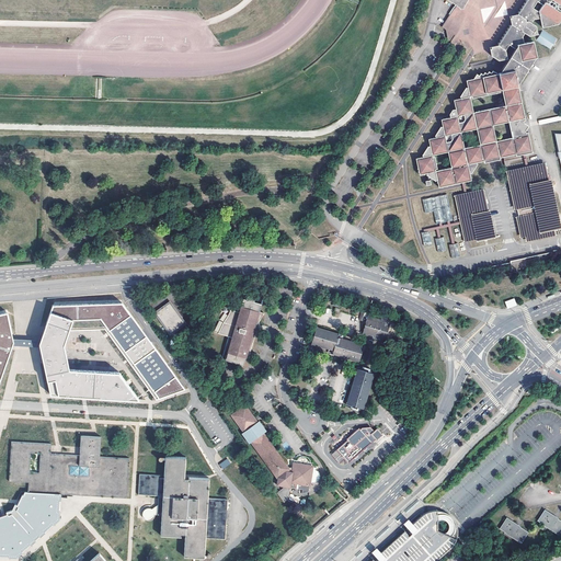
[(521,6),(521,8),(522,8),(522,9),(521,9),(518,9),(519,11),(519,12),(518,11),(517,12),(517,13),(518,14),(517,14),(511,16),(511,18),(510,18),(511,25),(510,25),(507,25),(508,27),(508,29),(507,29),(506,29),(506,30),(507,31),(506,31),(504,31),(504,33),(505,33),(504,34),(502,34),(503,36),(503,37),(502,36),(501,37),(501,39),(499,39),(499,42),(500,42),(499,43),(496,43),(496,45),(497,45),(496,46),(490,47),(490,49),(489,49),(490,56),(497,61),(501,60),(505,63),(499,73),(497,75),(492,70),(491,72),(488,71),(487,75),(484,72),(482,76),(480,73),(478,76),(476,75),(473,79),(466,81),(467,88),(465,88),(459,96),(460,100),(454,101),(455,110),(453,110),(451,111),(448,115),(449,117),(439,119),(442,127),(439,127),(434,136),(434,138),(427,139),(428,147),(427,147),(421,157),(421,158),(414,159),(418,175),(425,174),(425,176),(428,178),(425,182),(424,182),(425,186),(430,185),(430,181),(431,179),(434,182),(436,181),(437,189),(454,184),(461,183),(464,182),(470,181),(469,174),(470,174),(477,165),(477,163),(483,162),(483,164),(489,163),(492,162),(494,161),(500,160),(499,158),(504,157),(515,155),(516,157),(523,156),(526,155),(533,153),(528,136),(528,133),(525,134),(525,132),(528,127),(523,124),(523,122),(525,121),(525,118),(521,103),(517,87),(517,86),(524,73),(528,72),(527,69),(535,58),(536,58),(533,42),(523,44),(522,37),(524,34),(528,36),(535,35),(538,36),(536,41),(550,49),(557,39),(542,31),(540,35),(537,33),(535,26),(530,23),(533,19),(539,18),(541,29),(558,24),(560,20),(560,0),(526,0),(527,0),(526,0),(524,0),(525,2),(525,3),(524,2),(523,3),(523,4),(524,6),(523,6),(521,6)]
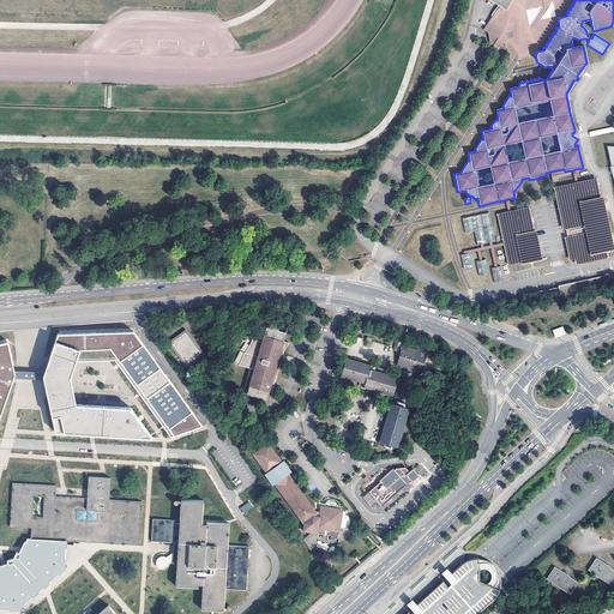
[(613,126),(589,132),(589,134),(590,137),(613,131),(613,126)]
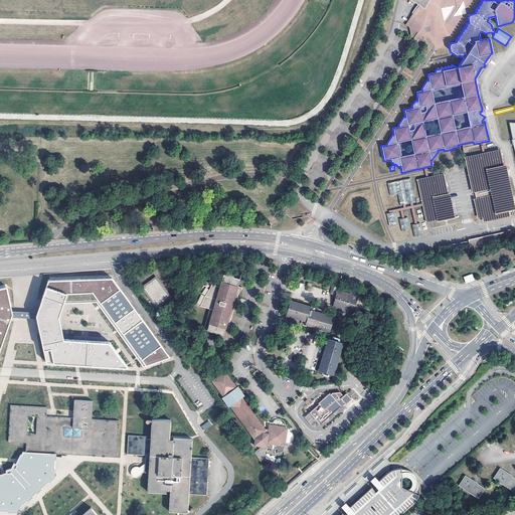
[(466,157),(465,157),(464,157),(466,166),(467,168),(467,169),(472,193),(475,193),(476,199),(473,199),(476,212),(478,218),(480,218),(482,217),(483,222),(510,217),(509,212),(514,210),(513,203),(505,166),(504,166),(500,150),(488,152),(485,153),(483,153),(482,154),(466,157)]
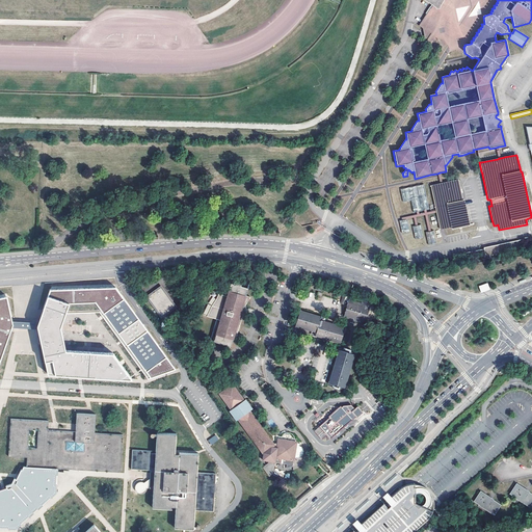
[(440,184),(430,186),(434,205),(435,211),(436,212),(436,213),(436,216),(439,225),(440,231),(441,230),(445,230),(451,229),(451,230),(459,229),(462,228),(470,227),(469,223),(463,200),(463,201),(458,180),(442,183),(441,183),(440,184)]
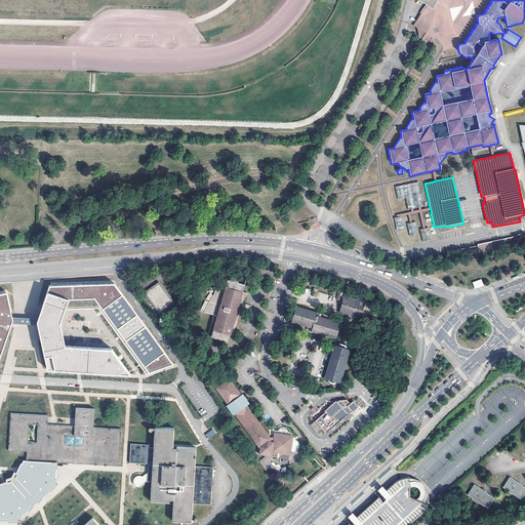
[(403,186),(395,187),(398,200),(405,198),(408,210),(410,209),(411,209),(412,209),(415,208),(418,207),(419,207),(420,207),(423,206),(422,203),(418,182),(410,184),(403,186)]
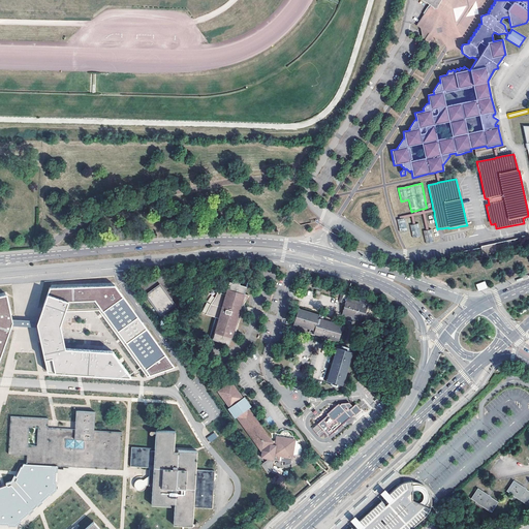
[(95,205),(110,199),(107,194),(94,199),(95,205)]
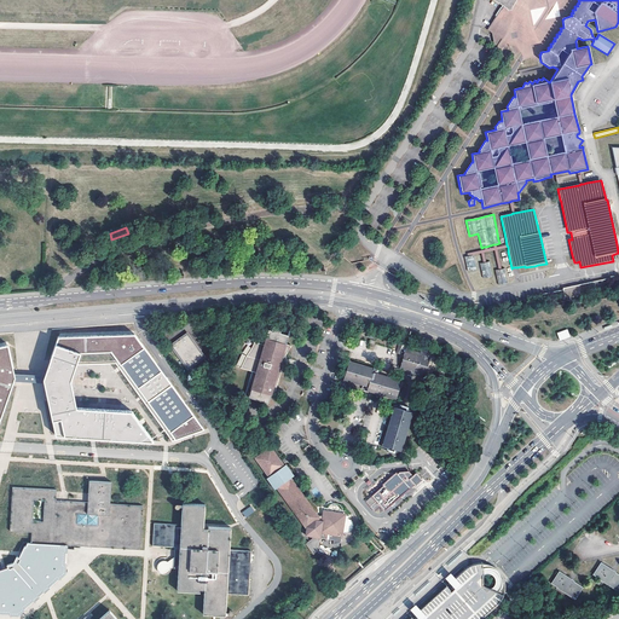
[(485,247),(484,247),(485,250),(467,254),(467,255),(468,256),(474,255),(481,254),(482,264),(485,264),(486,262),(484,253),(495,250),(498,270),(499,270),(501,270),(497,250),(508,248),(508,247),(507,246),(497,247),(496,244),(495,244),(493,244),(493,248),(487,249),(486,247),(485,247)]
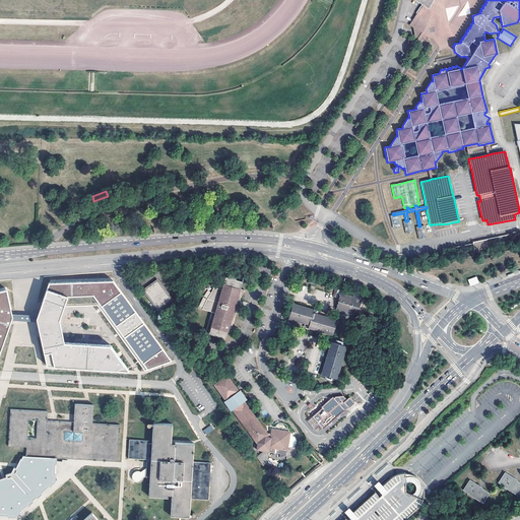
[(390,216),(393,229),(400,226),(398,214),(393,215),(390,216)]
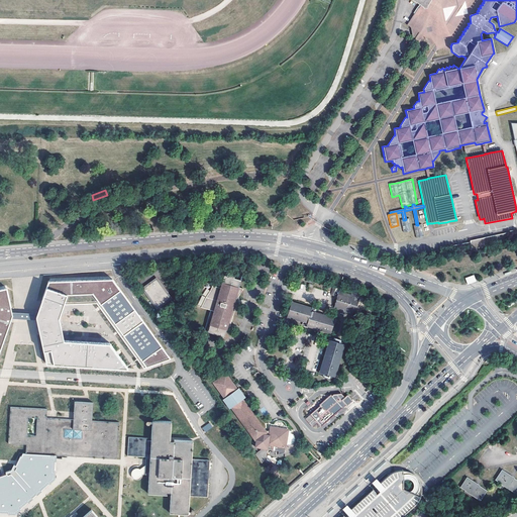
[(403,220),(401,220),(403,233),(411,231),(408,219),(406,219),(405,220),(403,220)]
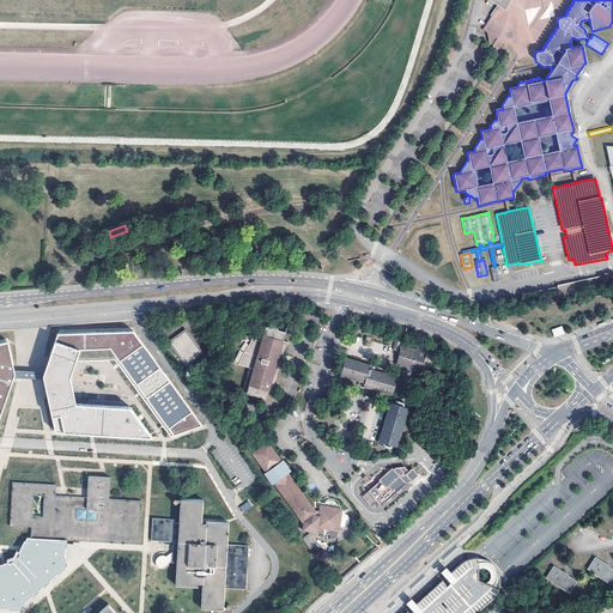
[(493,267),(491,268),(493,283),(503,281),(499,266),(496,267),(495,267),(493,267)]
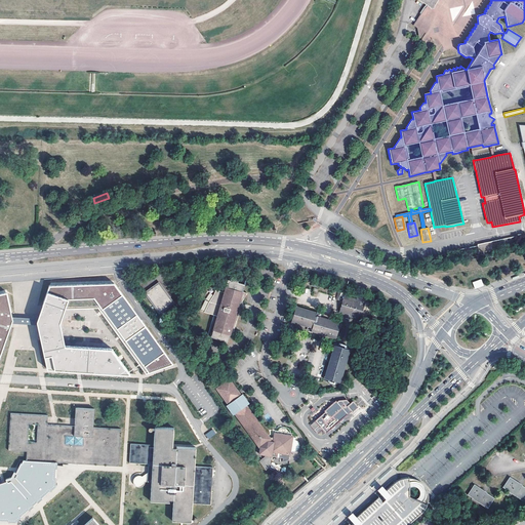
[(481,279),(473,282),(475,288),(484,285),(481,279)]
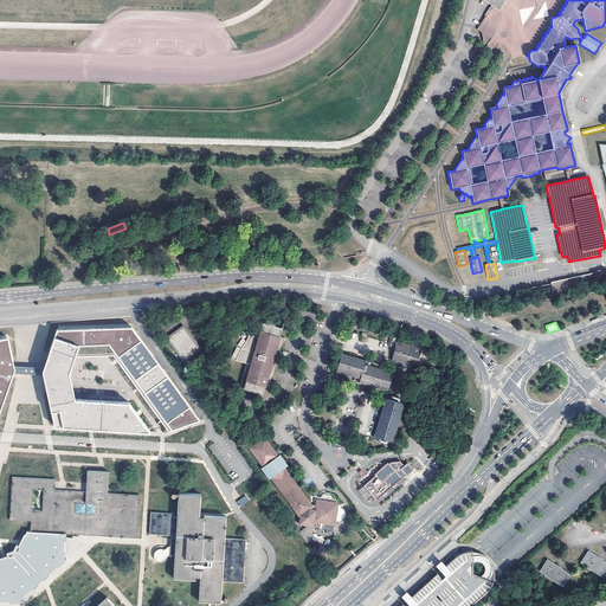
[(272,378),(278,354),(276,354),(276,352),(277,350),(278,348),(279,349),(285,339),(281,337),(283,329),(275,327),(266,324),(264,323),(259,337),(250,335),(247,340),(243,348),(237,361),(247,363),(240,388),(264,394),(266,384),(269,378),(264,376),(265,375),(272,378)]
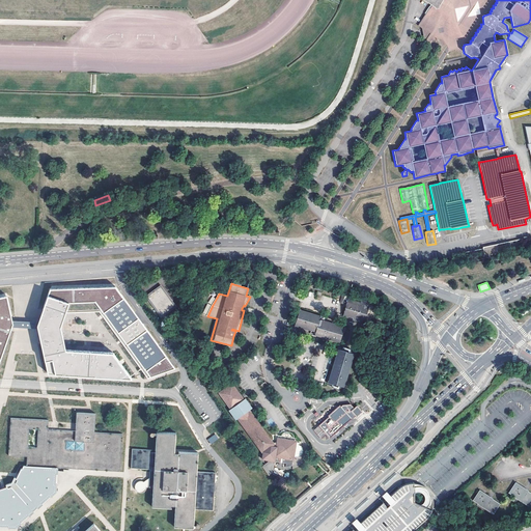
[(147,379),(175,368),(115,286),(50,288),(39,318),(38,322),(37,325),(38,329),(48,373),(73,374),(73,369),(88,370),(88,375),(132,379),(113,353),(65,350),(60,326),(65,312),(99,311),(147,379)]
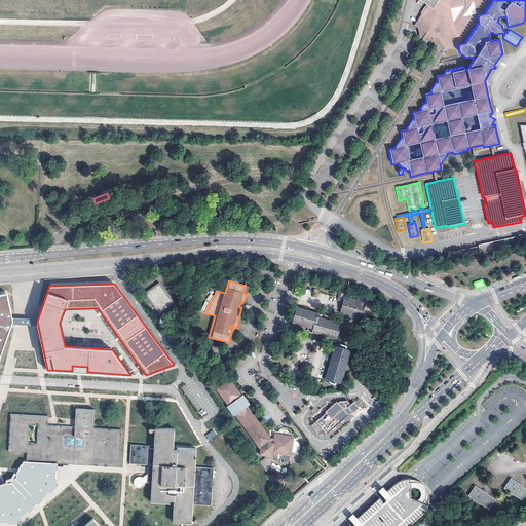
[(159,284),(146,294),(159,312),(173,303),(159,284)]
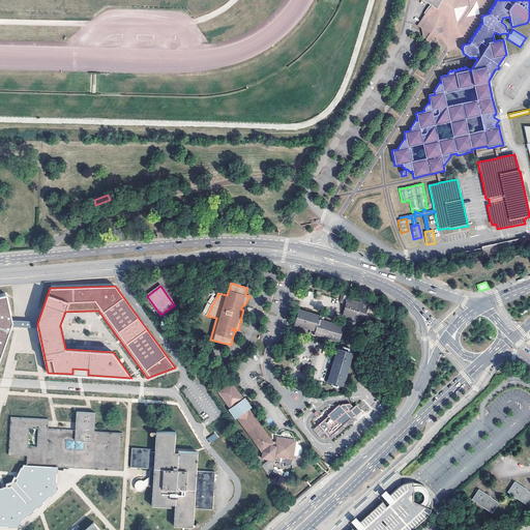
[(0,360),(12,326),(13,323),(12,320),(7,296),(0,297),(0,360)]
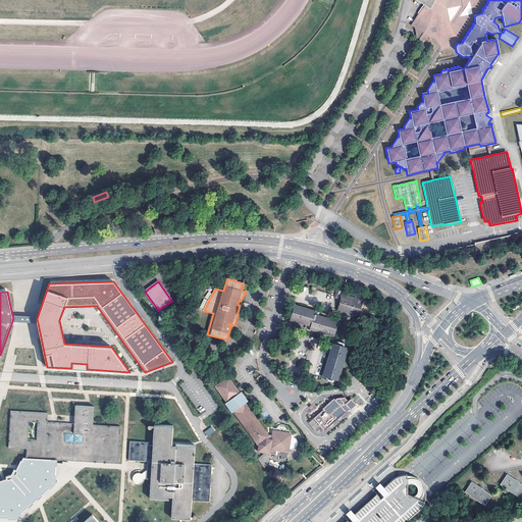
[(343,294),(336,312),(344,314),(344,316),(343,317),(348,319),(348,316),(358,319),(363,304),(354,301),(354,300),(346,297),(347,295),(343,294)]
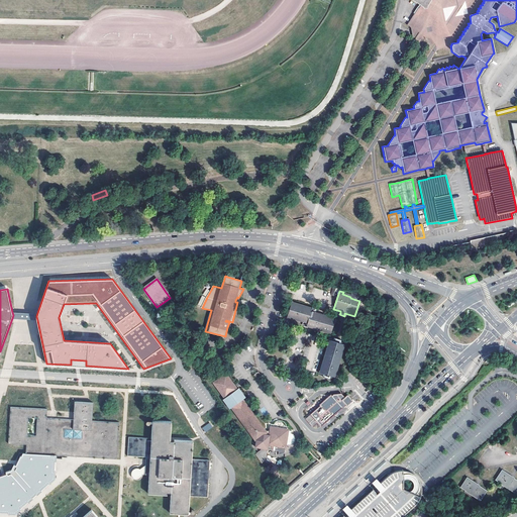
[(291,304),(288,317),(308,323),(307,326),(331,333),(335,320),(311,314),(312,310),(291,304)]
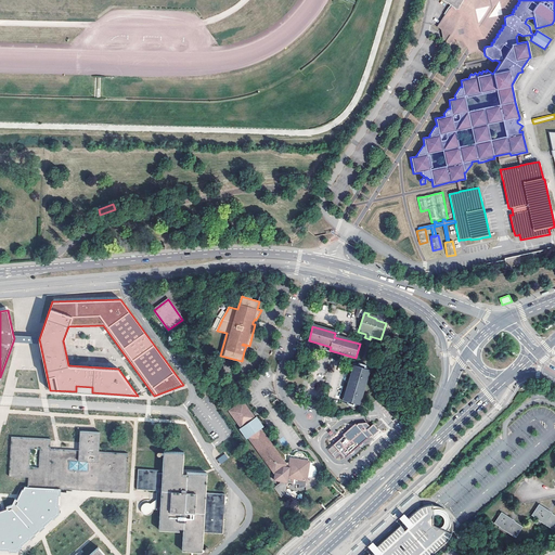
[(359,405),(370,371),(355,366),(345,397),(344,397),(343,401),(344,401),(359,405)]
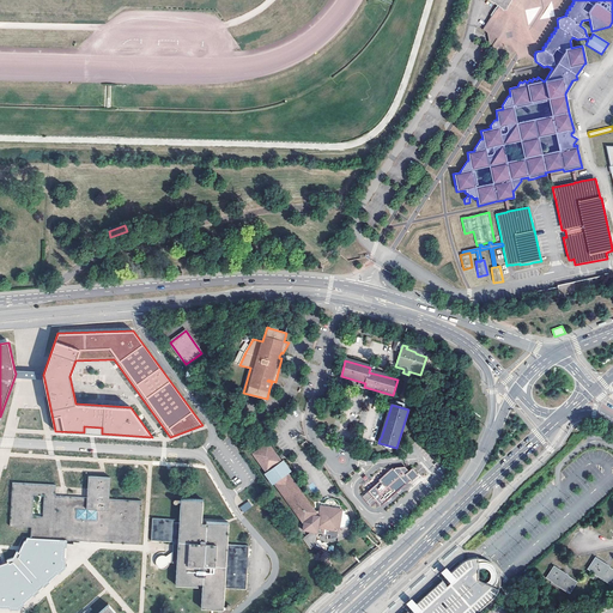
[(381,438),(392,405),(390,405),(380,438),(381,438)]
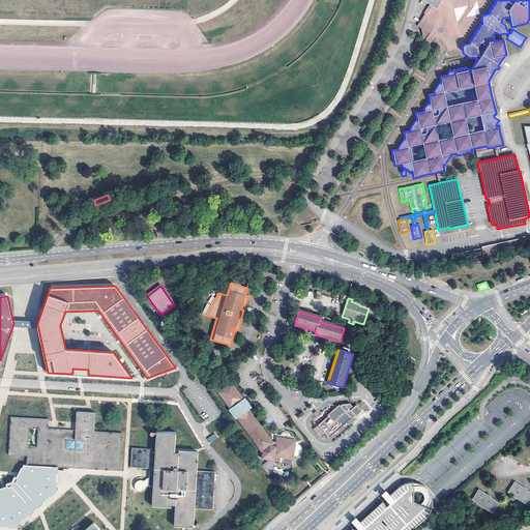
[(274,444),(249,410),(253,408),(244,399),(243,400),(242,401),(240,398),(241,396),(231,384),(218,392),(231,409),(229,410),(236,420),(238,418),(254,439),(264,453),(263,459),(268,460),(262,465),(268,474),(273,470),(275,461),(287,463),(286,467),(293,465),(294,460),(297,442),(278,439),(277,445),(274,444)]
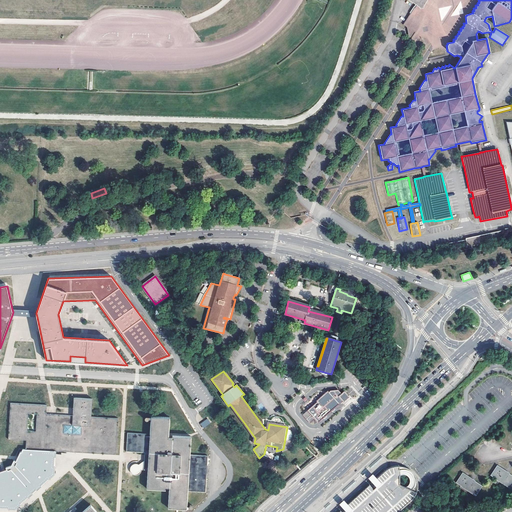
[(330,393),(328,391),(317,401),(318,402),(308,411),(312,415),(319,423),(341,403),(343,401),(344,402),(350,397),(345,392),(342,394),(339,390),(331,391),(330,393)]
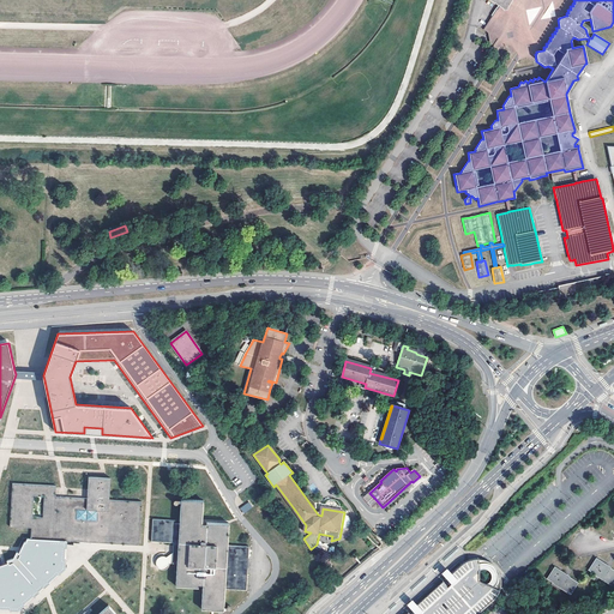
[(89,476),(88,498),(56,495),(56,485),(13,482),(10,527),(31,528),(31,537),(68,540),(139,545),(143,500),(110,499),(112,477),(89,476)]
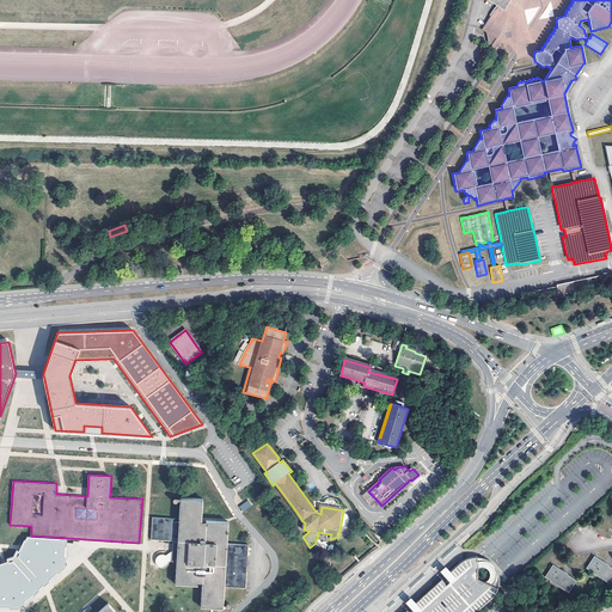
[(201,585),(200,588),(200,609),(221,610),(222,588),(244,589),(246,548),(246,546),(225,545),(227,524),(204,522),(204,525),(200,525),(201,500),(178,499),(177,524),(172,522),(172,520),(151,519),(150,540),(171,542),(173,542),(172,552),(166,555),(169,563),(175,564),(173,585),(195,587),(196,583),(201,585)]
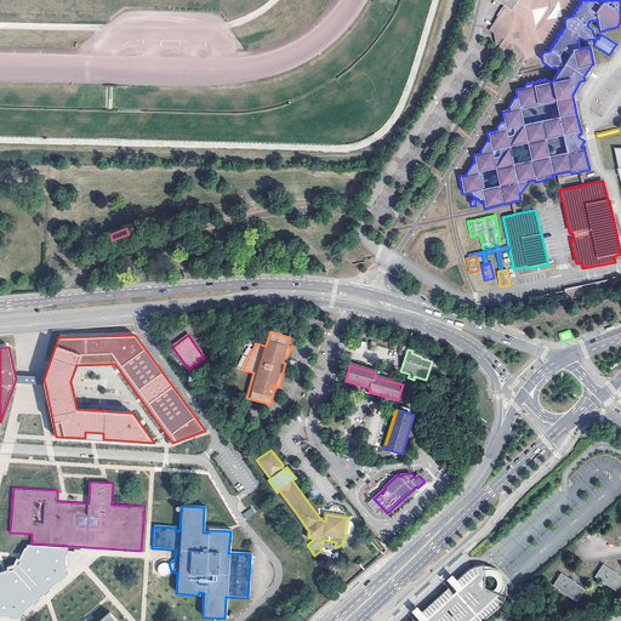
[(243,513),(246,519),(256,513),(252,508),(243,513)]
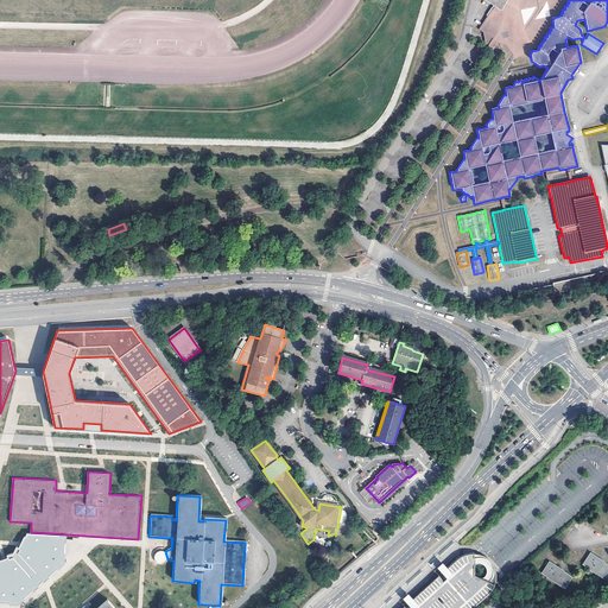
[(346,507),(341,507),(337,527),(342,527),(342,525),(344,525),(348,524),(350,521),(350,517),(349,513),(347,511),(344,511),(346,507)]
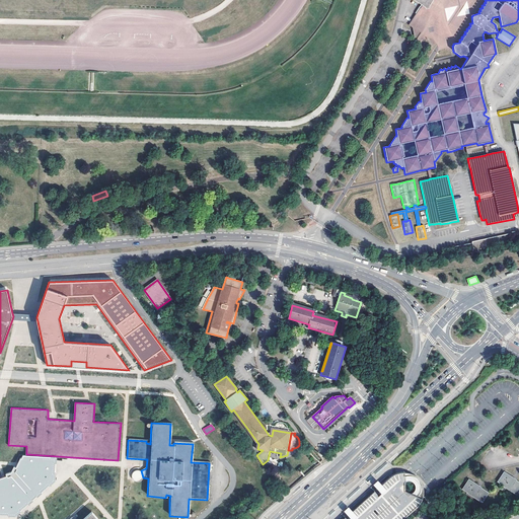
[(0,514),(17,515),(20,511),(21,509),(28,503),(29,504),(34,499),(33,498),(36,495),(38,496),(42,492),(42,491),(49,485),(51,485),(57,478),(58,456),(26,454),(23,454),(16,466),(14,466),(13,470),(12,471),(7,472),(7,475),(0,477),(0,514)]
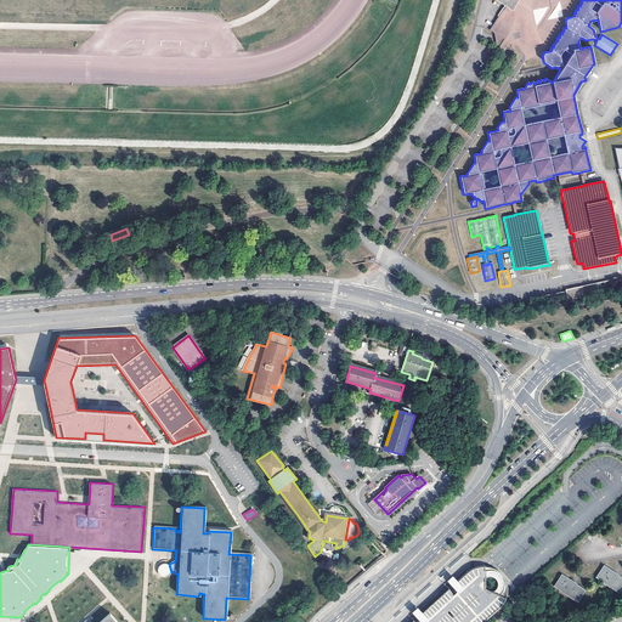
[(171,572),(169,564),(165,564),(162,565),(159,567),(159,571),(160,575),(163,576),(167,577),(170,575),(171,572)]
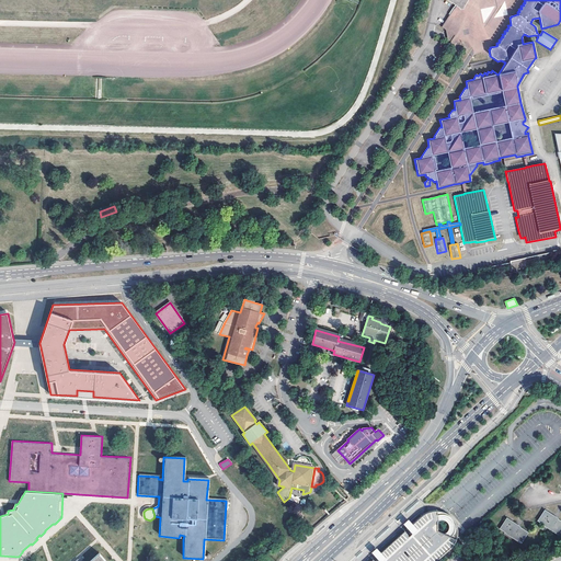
[(436,560),(450,549),(451,547),(454,546),(456,542),(457,539),(457,538),(457,536),(458,535),(458,530),(457,526),(456,524),(454,521),(453,519),(451,517),(448,515),(447,514),(444,513),(443,512),(439,511),(437,511),(433,511),(432,512),(430,512),(428,512),(426,513),(425,514),(424,514),(423,515),(422,516),(413,524),(411,525),(410,523),(408,521),(404,524),(407,525),(413,533),(409,536),(404,531),(381,552),(379,553),(377,551),(376,549),(373,552),(374,553),(379,559),(380,560),(374,560),(373,560),(370,560),(436,560)]
